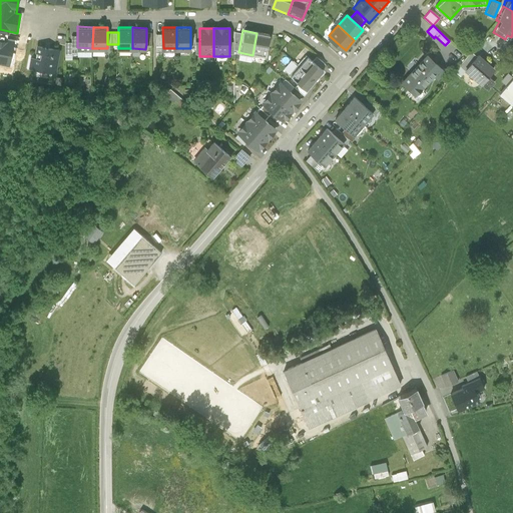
[(257,33),(252,55),(267,57),(271,35),(257,33)]
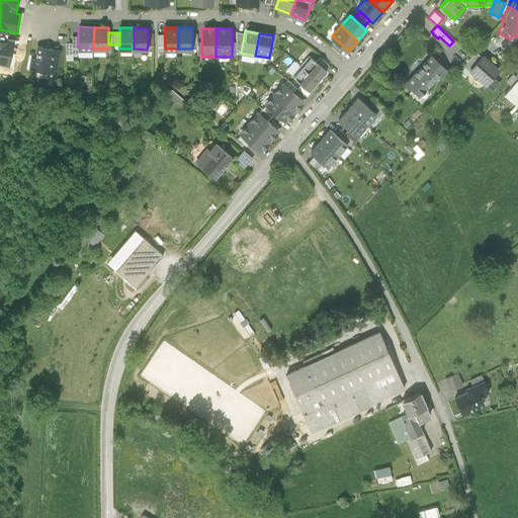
[(341,51),(344,47),(334,37),(331,41),(341,51)]
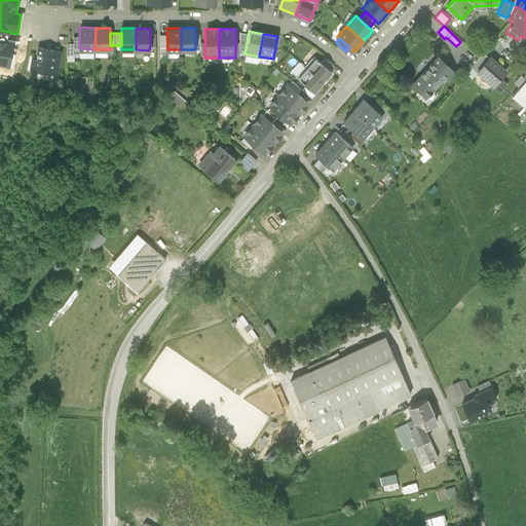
[(0,62),(8,64),(12,41),(6,40),(0,39),(0,62)]
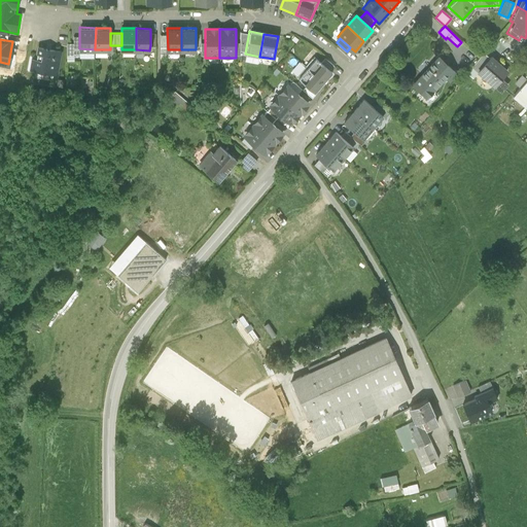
[(78,56),(79,48),(79,41),(67,41),(67,56),(78,56)]
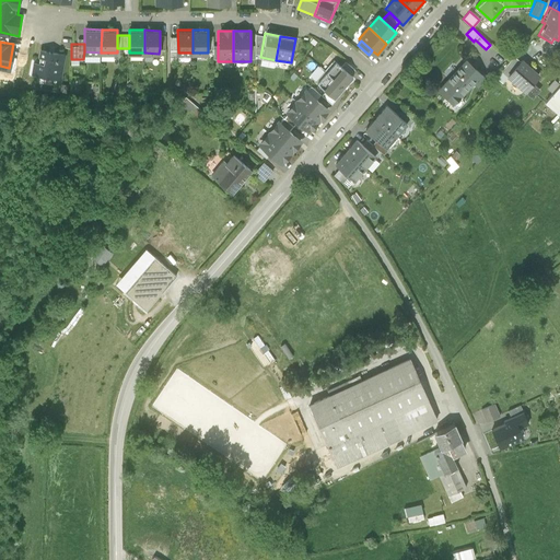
[(66,54),(37,49),(33,73),(61,78),(66,54)]
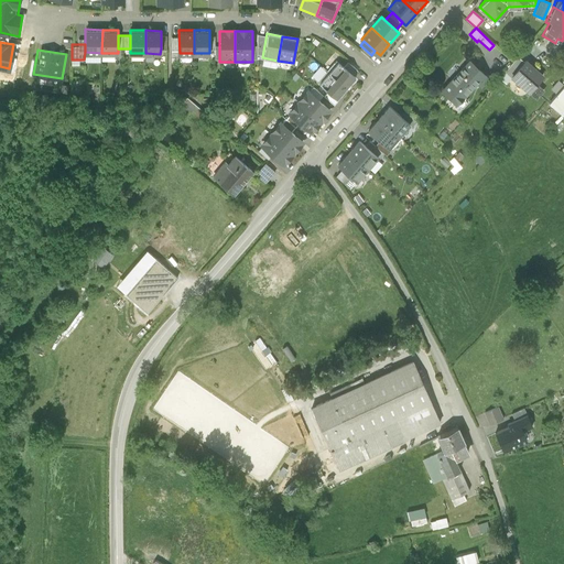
[(510,76),(522,62),(517,56),(503,71),(510,76)]
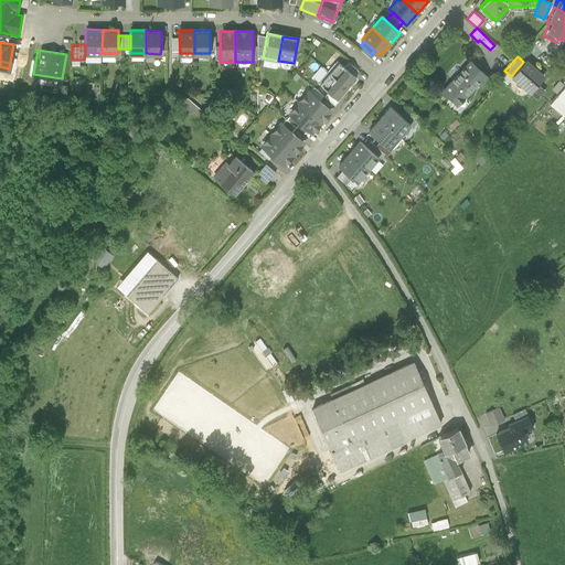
[(544,75),(525,60),(523,62),(511,76),(509,78),(528,94),(544,75)]
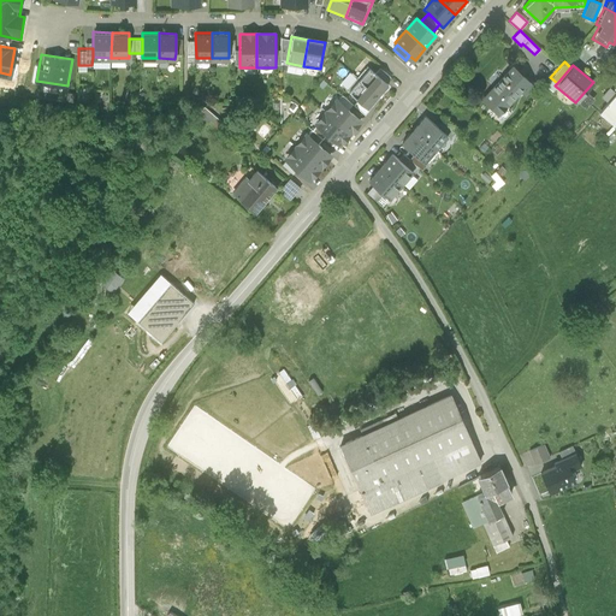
[(357,78),(381,99),(392,87),(388,83),(375,71),(368,66),(357,78)]
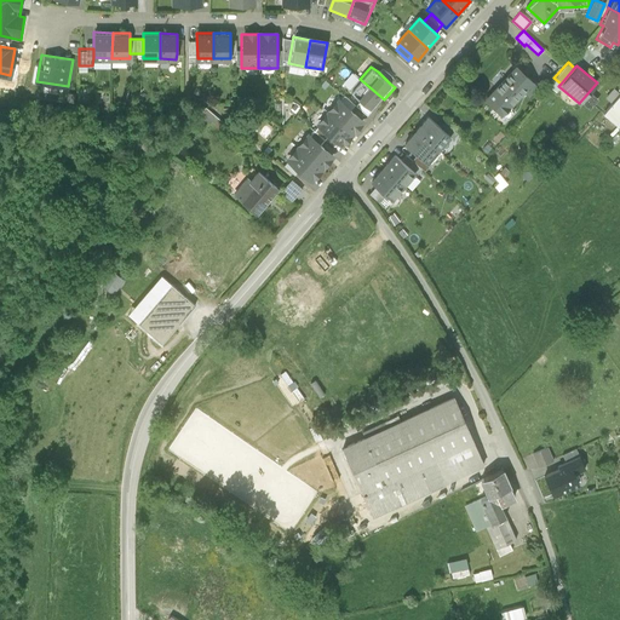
[(378,72),(390,84),(396,78),(384,67),(378,72)]
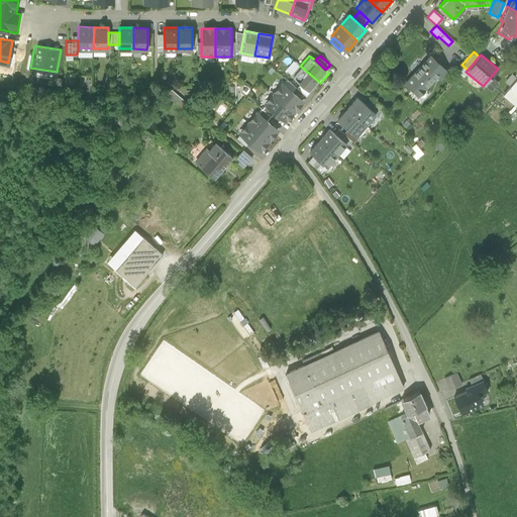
[(442,70),(427,56),(403,83),(421,100),(428,92),(424,89),(442,70)]
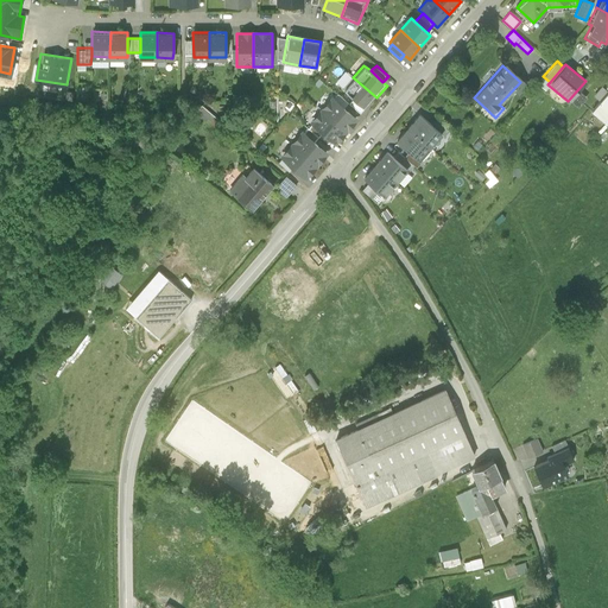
[(354,99),(366,109),(377,97),(353,77),(342,89),(354,99)]
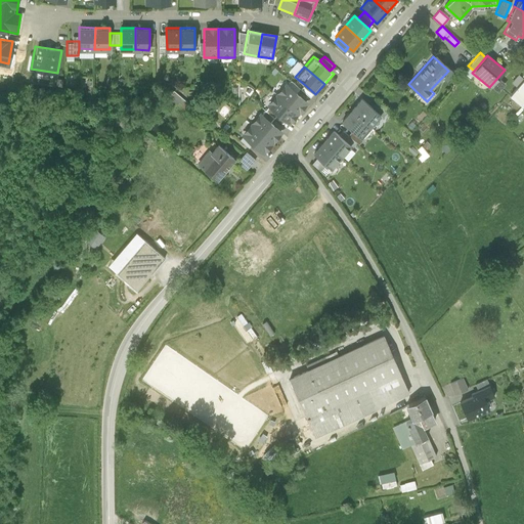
[(523,79),(518,75),(511,83),(516,87),(523,79)]
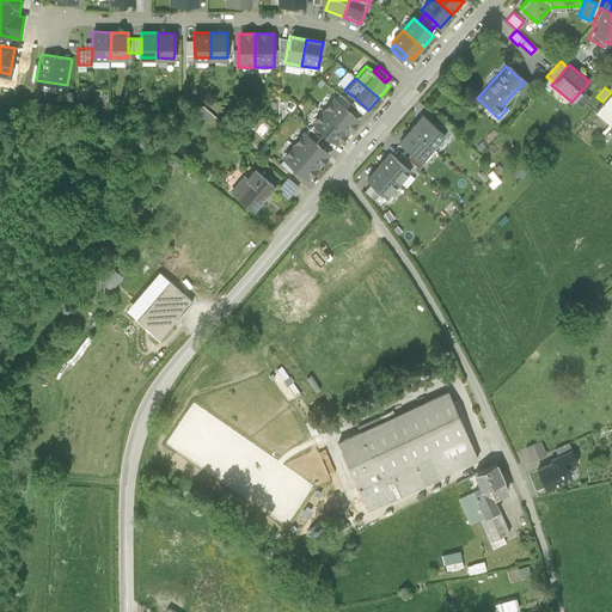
[(603,102),(593,112),(611,128),(611,127),(611,90),(611,92),(603,102)]
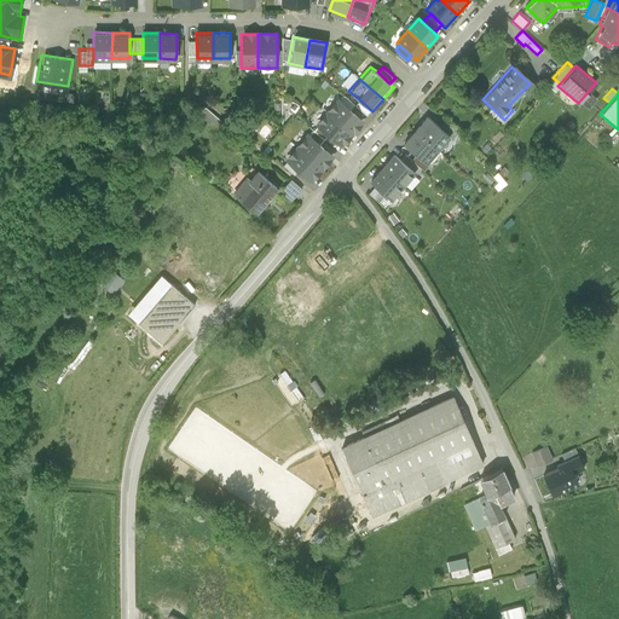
[(340,100),(352,111),(356,105),(345,96),(340,100)]
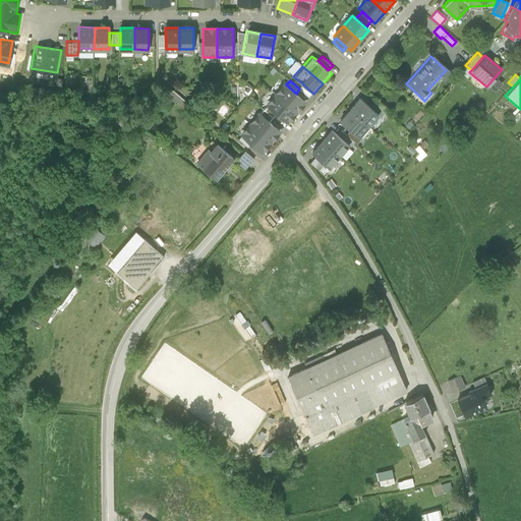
[(273,94),(297,114),(306,103),(296,94),(286,84),(283,81),(273,94)]
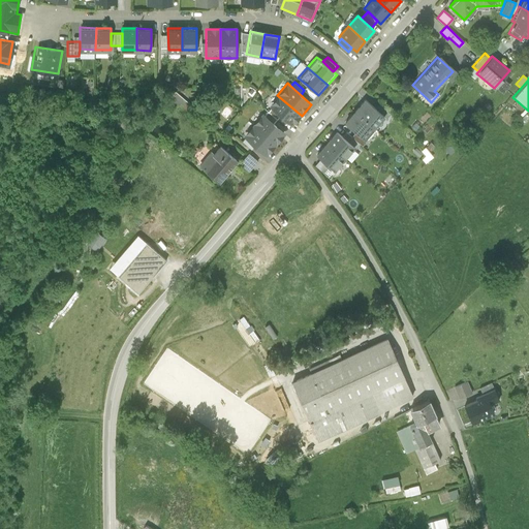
[(315,99),(318,95),(308,86),(304,90),(315,99)]
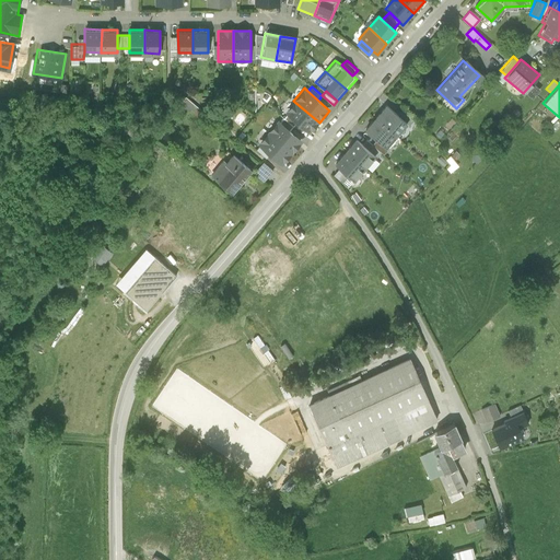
[(272,97),(268,93),(263,98),(267,103),(272,97)]
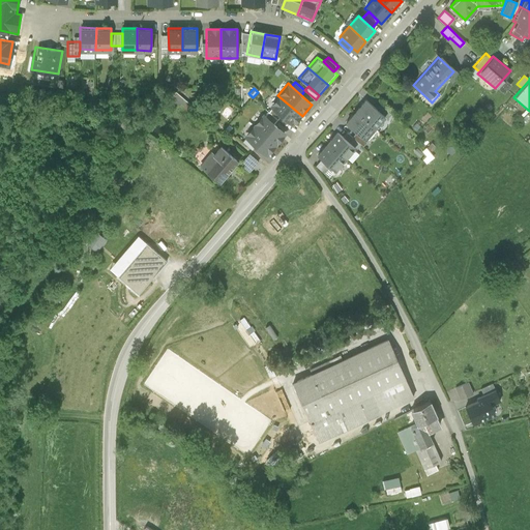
[(280,119),(291,129),(302,116),(277,95),(266,108),(269,111),(280,119)]
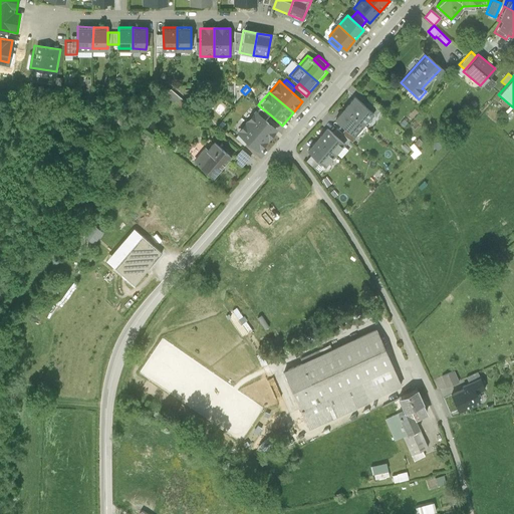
[(343,107),(361,123),(371,111),(363,104),(353,96),(343,107)]
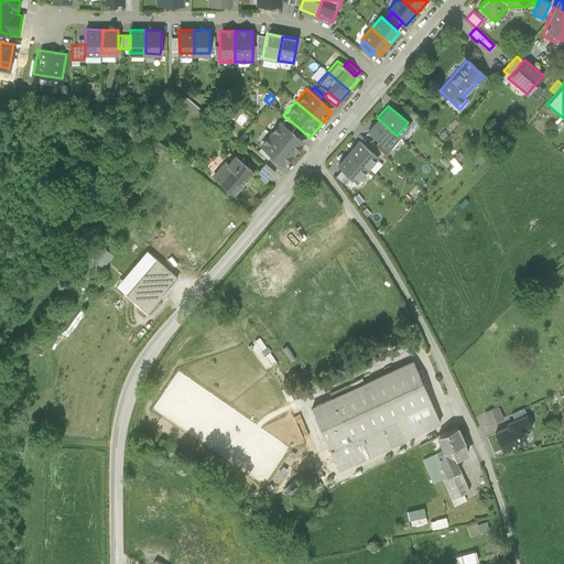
[(399,115),(408,122),(410,125),(414,120),(403,110),(399,115)]
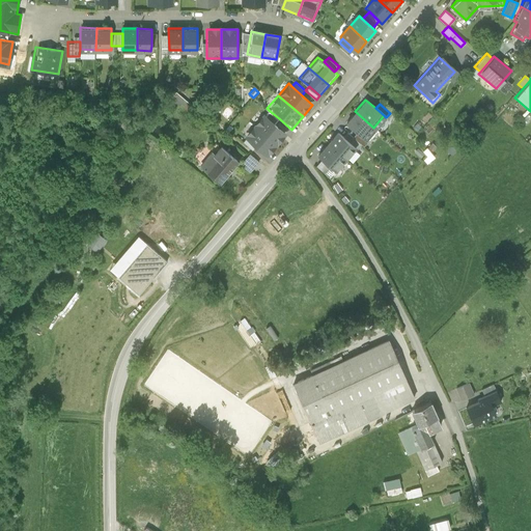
[(264,116),(275,126),(280,119),(270,111),(264,116)]
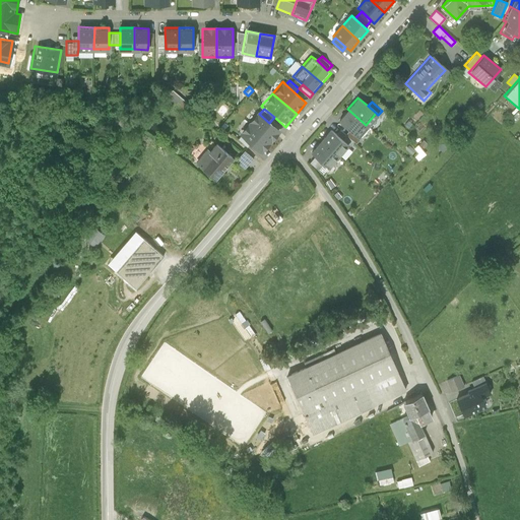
[(347,109),(338,120),(348,129),(356,136),(366,125),(347,109)]
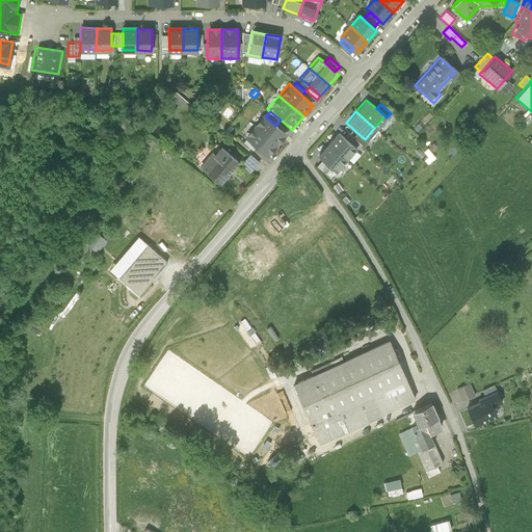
[(265,116),(263,114),(253,126),(276,147),(286,136),(275,126),(265,116)]
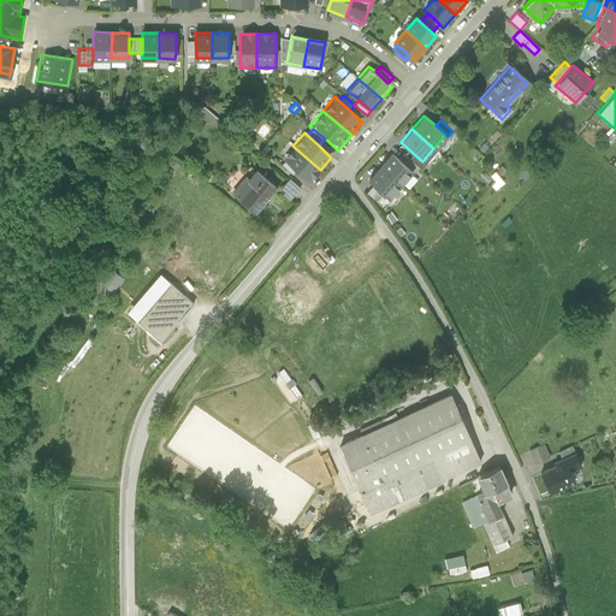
[(615,136),(612,132),(605,140),(610,143),(615,136)]
